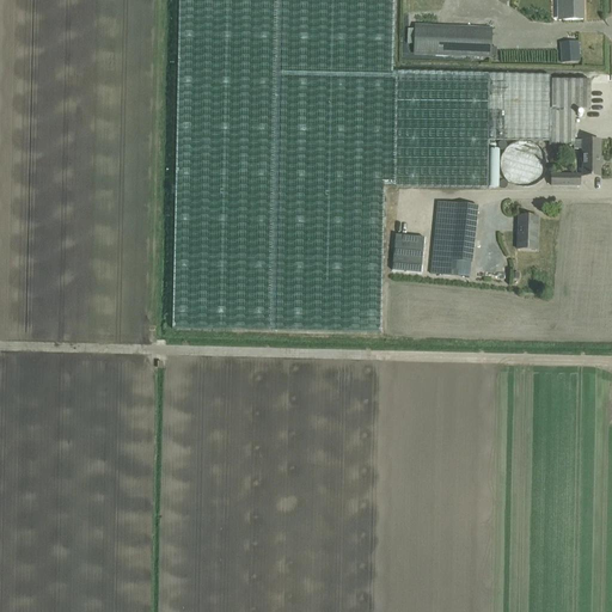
[(444,73),(392,72),(393,0),(178,0),(178,69),(176,184),(172,329),(381,334),(384,187),(488,188),(489,141),(549,142),(549,146),(574,146),(574,141),(575,141),(575,110),(591,110),(591,80),(550,80),(550,75),(444,73)]
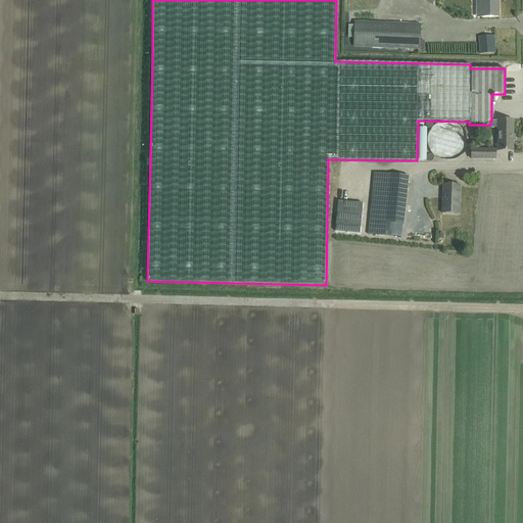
[(498,16),(497,0),(480,0),(481,17),(498,16)]
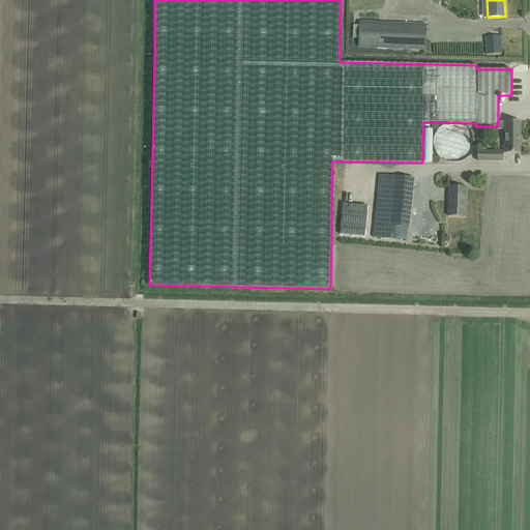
[(424,50),(425,24),(359,22),(359,26),(354,26),(353,37),(359,37),(358,47),(424,50)]
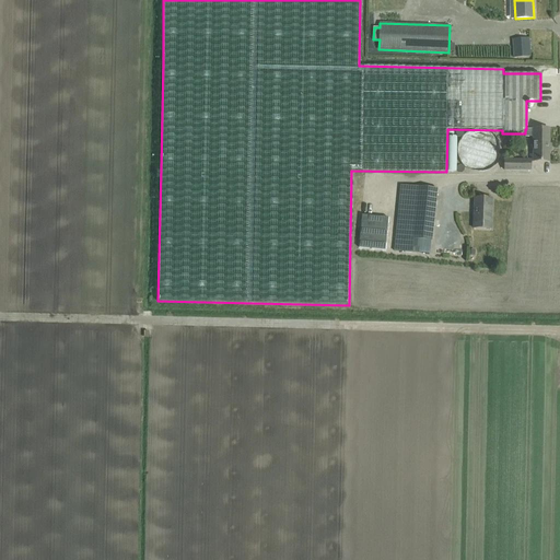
[(513,39),(514,58),(531,57),(529,38),(513,39)]
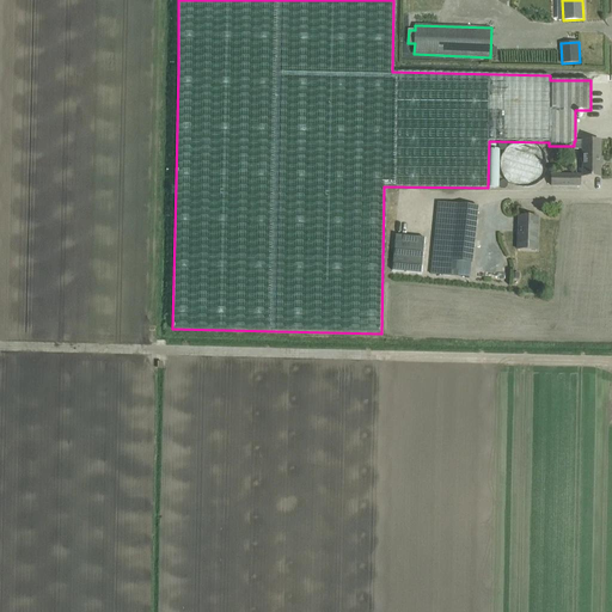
[(575,141),(574,141),(574,146),(574,150),(582,150),(582,177),(600,177),(600,141),(575,141)]
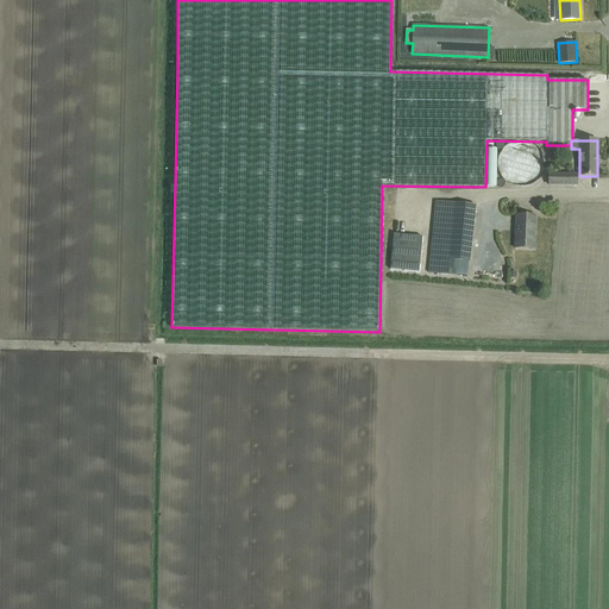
[(470,262),(475,205),(435,201),(428,274),(450,275),(451,261),(470,262)]
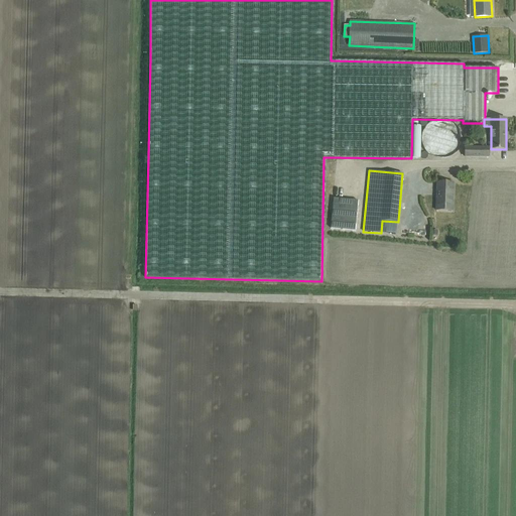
[(453,212),(454,183),(437,182),(436,211),(453,212)]
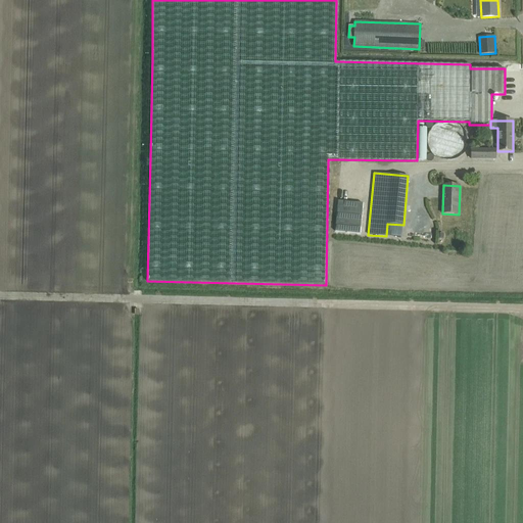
[(363,203),(338,200),(335,232),(360,234),(363,203)]
